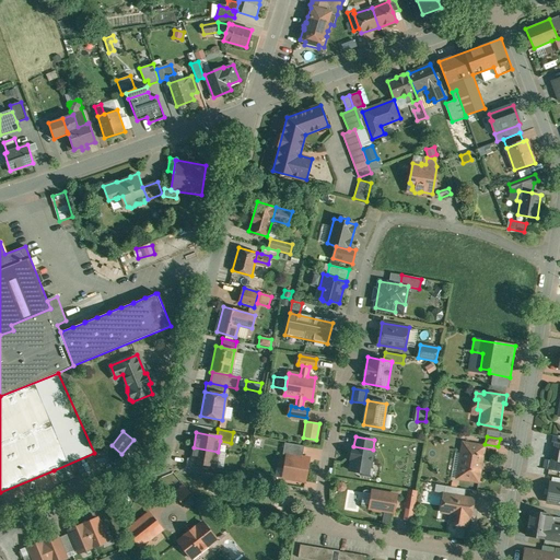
[(304,445),(286,442),(283,454),(287,455),(288,454),(303,457),(304,445)]
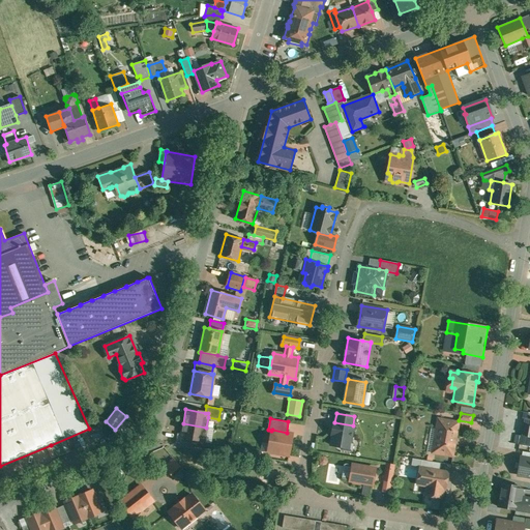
[(459,422),(439,418),(437,429),(439,430),(435,452),(453,455),(459,422)]
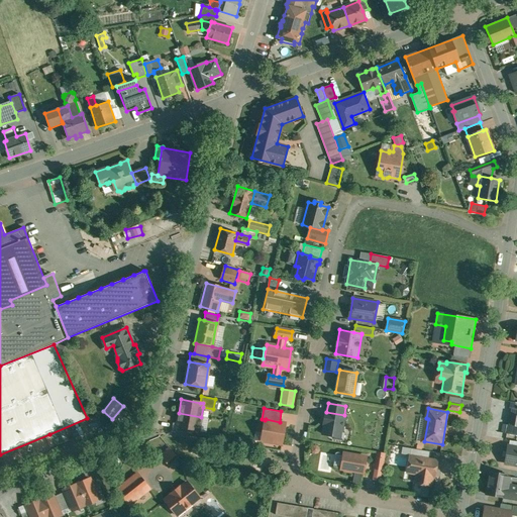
[(516,411),(511,410),(507,433),(516,435),(516,411)]
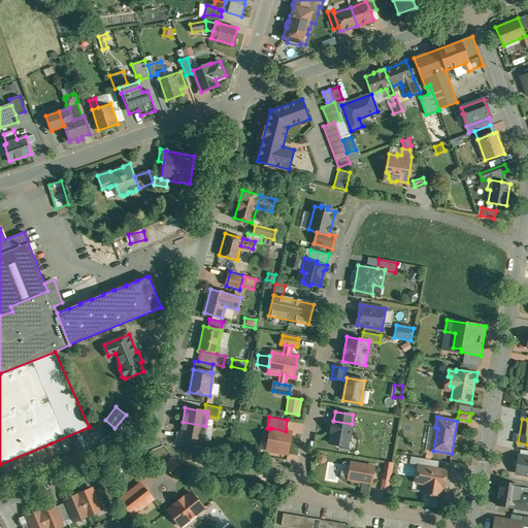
[(333,421),(332,421),(330,434),(331,434),(330,443),(338,444),(340,448),(351,450),(352,441),(350,438),(352,424),(333,421)]
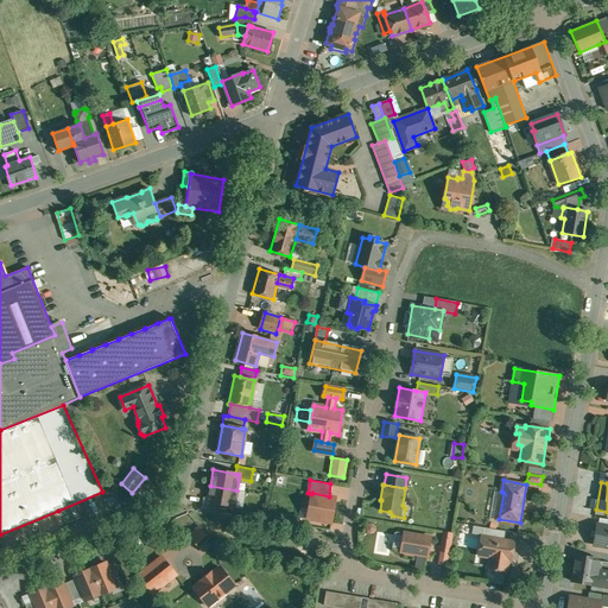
[(236,491),(210,486),(208,499),(208,501),(222,505),(234,506),(236,491)]
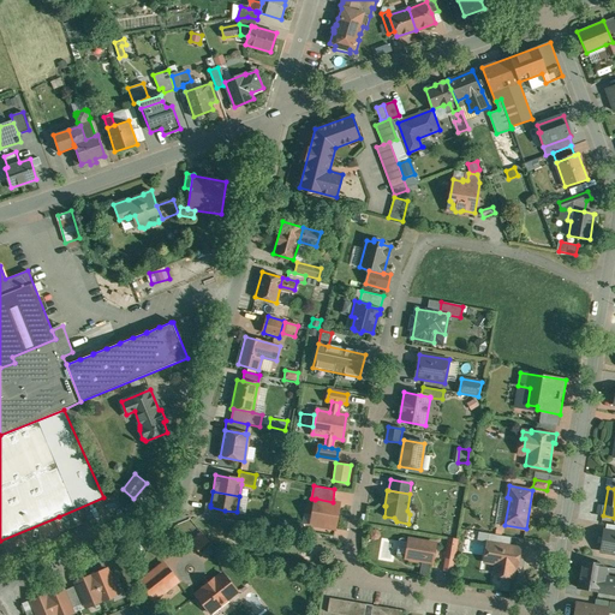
[(103,497),(106,505),(119,499),(117,493),(103,497)]
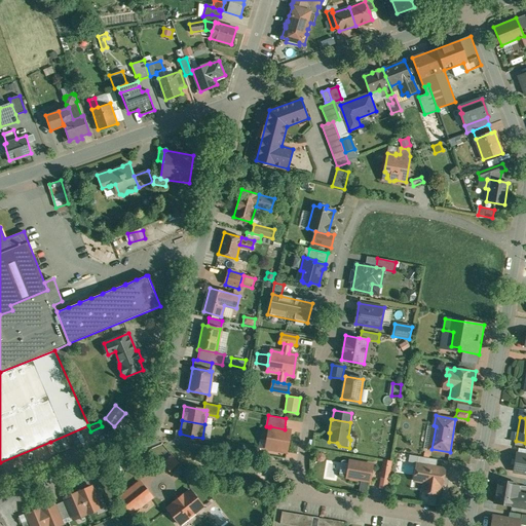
[(285,429),(270,426),(269,427),(267,440),(271,441),(270,449),(287,452),(291,430),(285,429)]
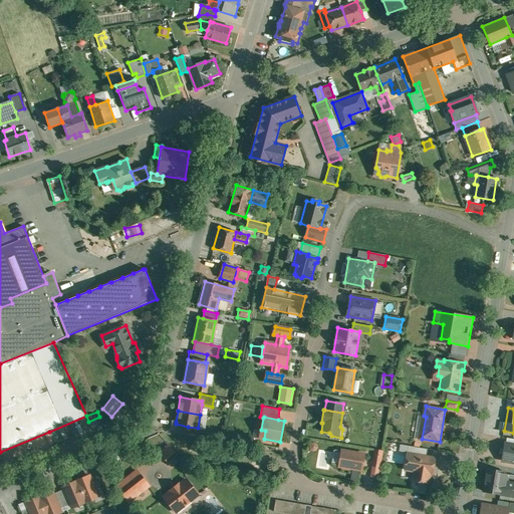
[(188,427),(176,424),(176,422),(172,421),(171,430),(187,432),(188,427)]
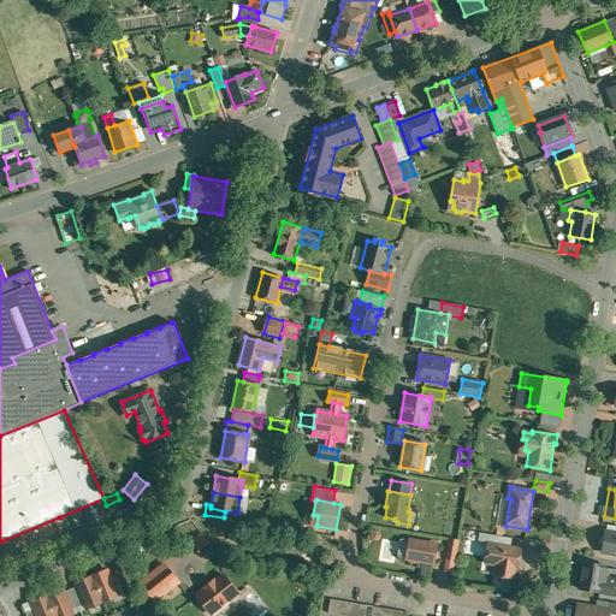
[(615,532),(605,531),(602,551),(615,554),(615,532)]
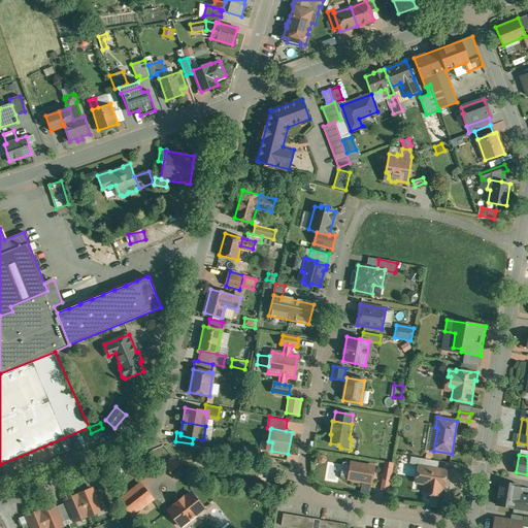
[(173,457),(164,465),(176,480),(180,475),(186,471),(182,466),(173,457)]
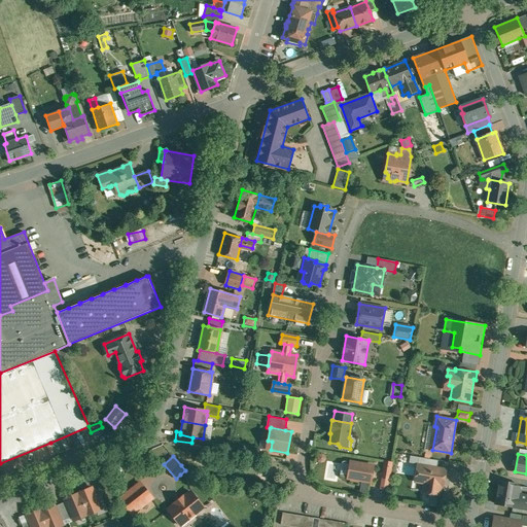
[(434,459),(419,457),(418,464),(433,467),(434,459)]
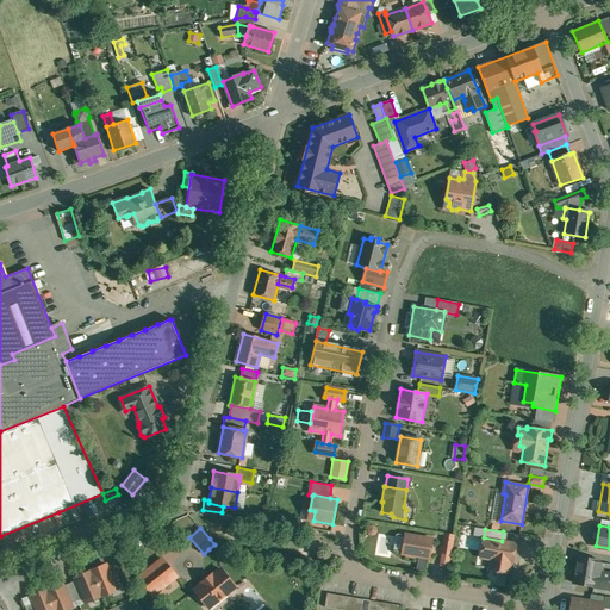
[(433,539),(406,534),(403,553),(405,554),(408,556),(414,558),(417,555),(429,558),(433,539)]
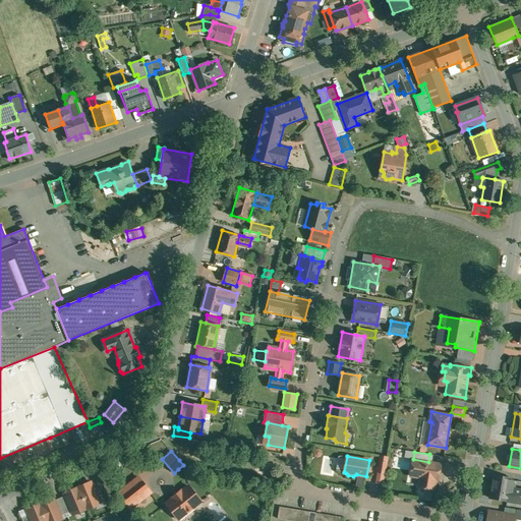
[(388,457),(381,456),(378,472),(385,473),(388,457)]
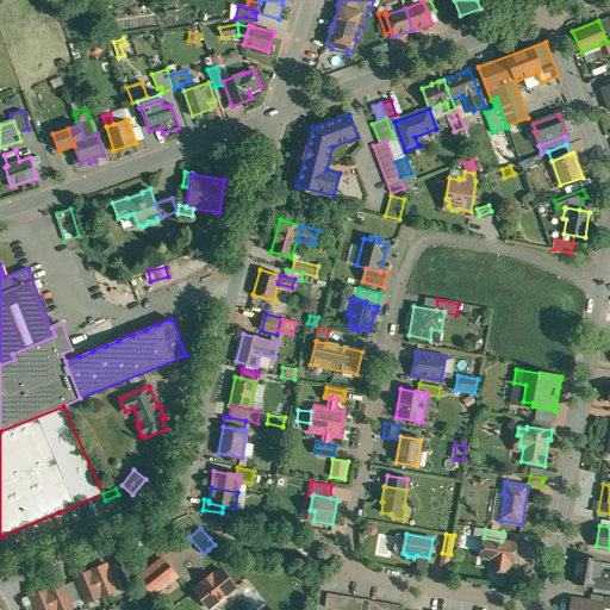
[(502,541),(484,537),(481,549),(493,552),(490,568),(508,572),(510,561),(512,562),(515,543),(502,541)]
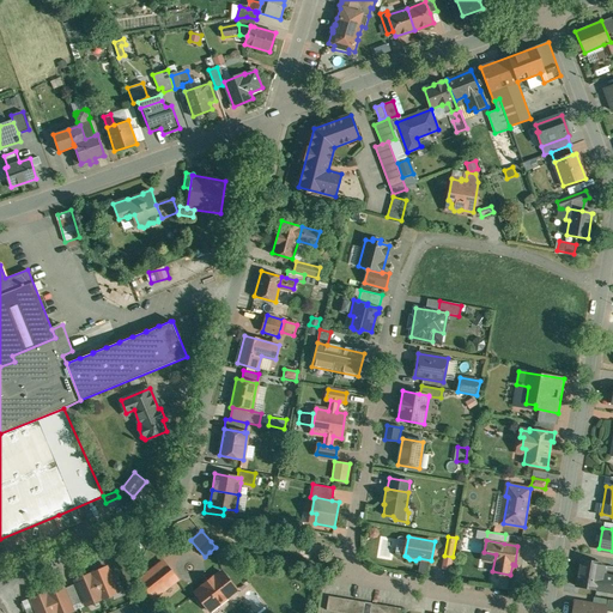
[(601,563),(581,559),(577,586),(612,592),(612,576),(602,575),(605,565),(600,564),(601,563)]
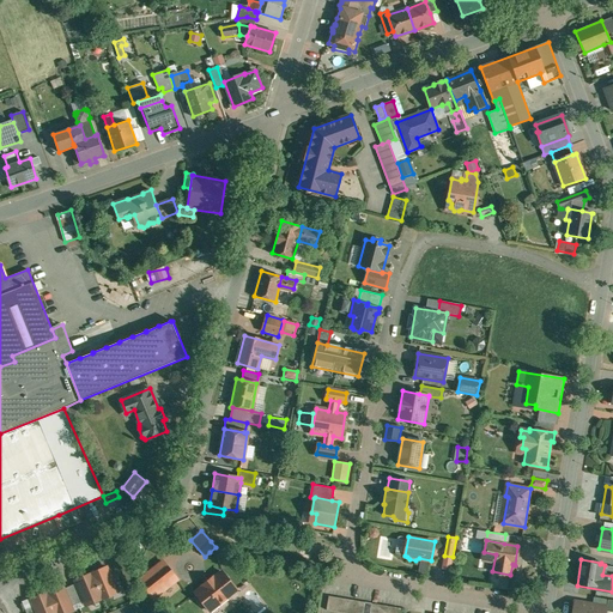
[(177,580),(163,562),(140,581),(155,599),(177,580)]
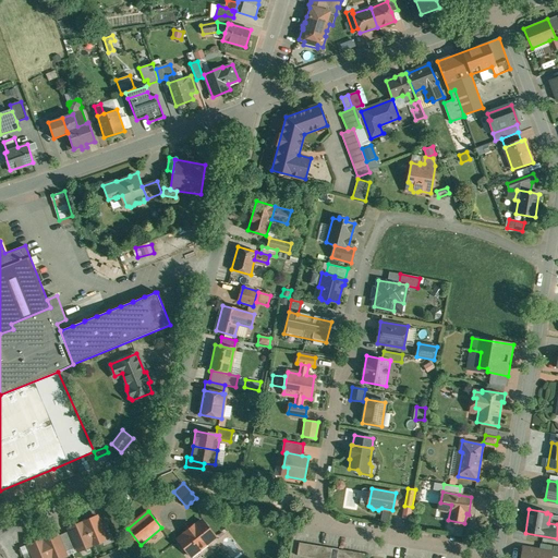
[(97,516),(83,522),(93,545),(102,541),(101,536),(105,535),(98,519),(97,516)]
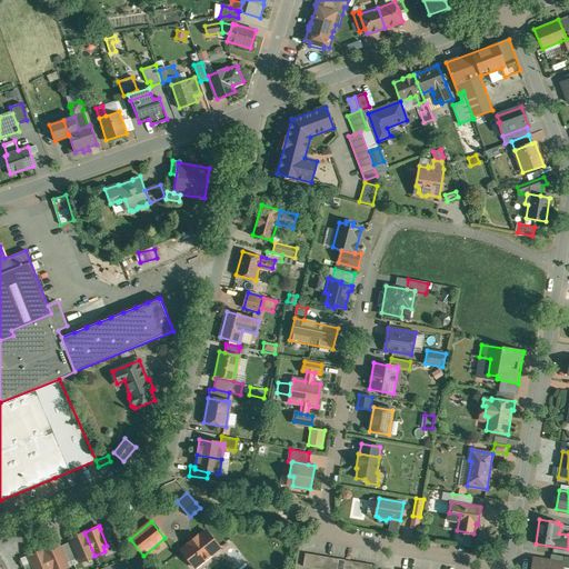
[(113,542),(107,527),(100,529),(107,546),(113,542)]
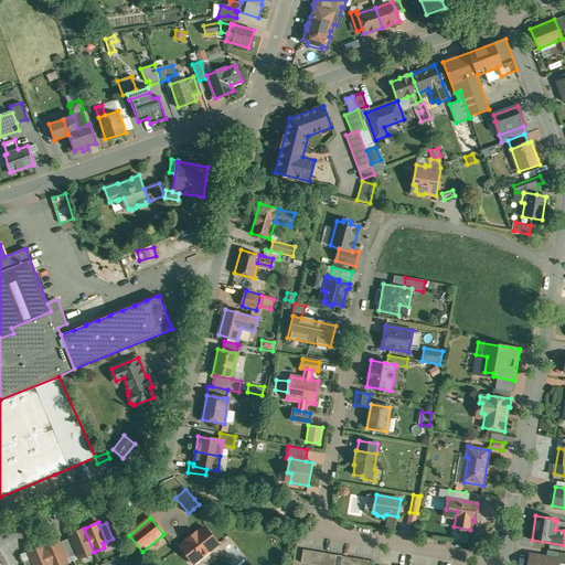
[(196,532),(187,541),(188,541),(181,546),(193,563),(217,544),(204,528),(198,533),(196,532)]
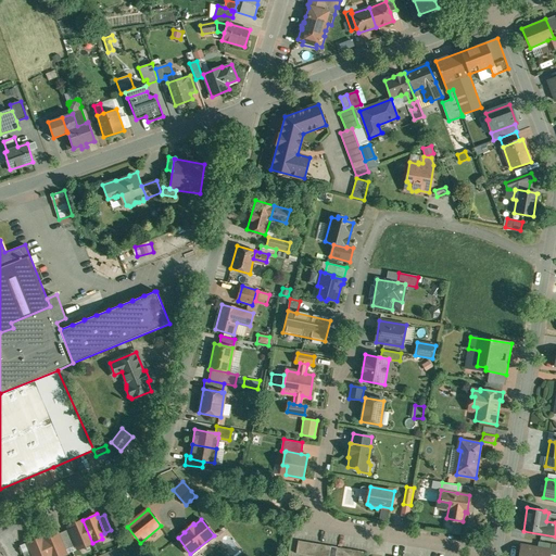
[(92,543),(83,520),(68,526),(70,529),(76,545),(80,543),(83,547),(92,543)]
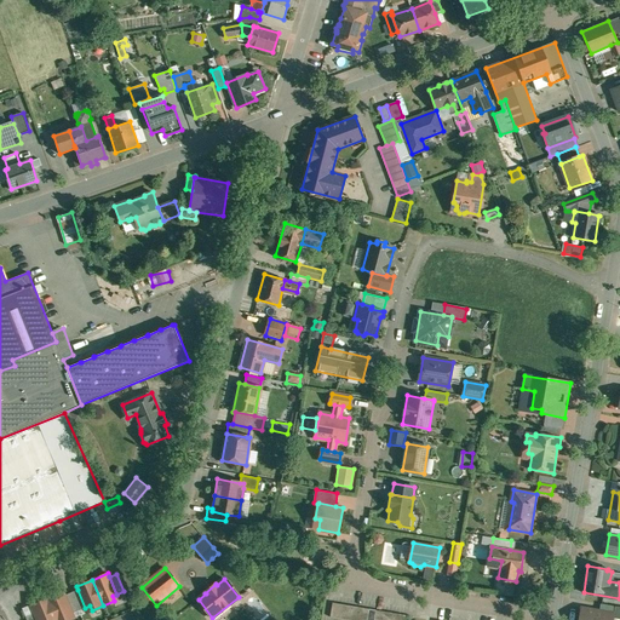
[(85,608),(78,590),(72,592),(79,610),(85,608)]
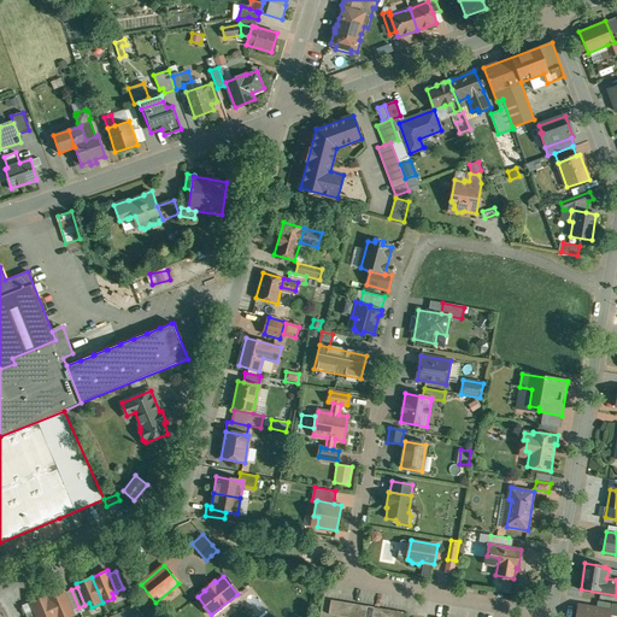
[(63,589),(47,595),(56,616),(68,616),(74,615),(71,610),(64,593),(63,589)]
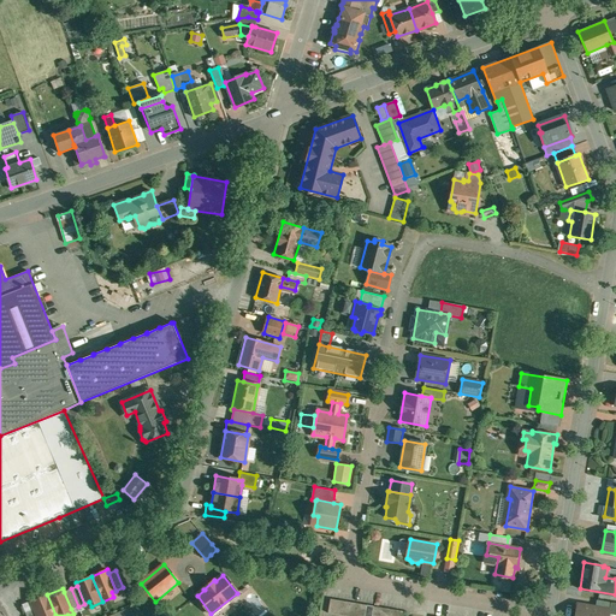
[(78,606),(71,588),(64,592),(71,609),(78,606)]
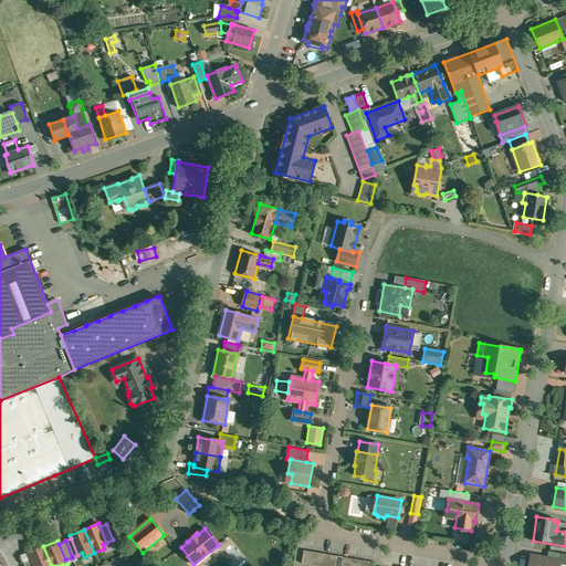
[(51,565),(43,546),(29,553),(32,559),(34,565),(51,565)]
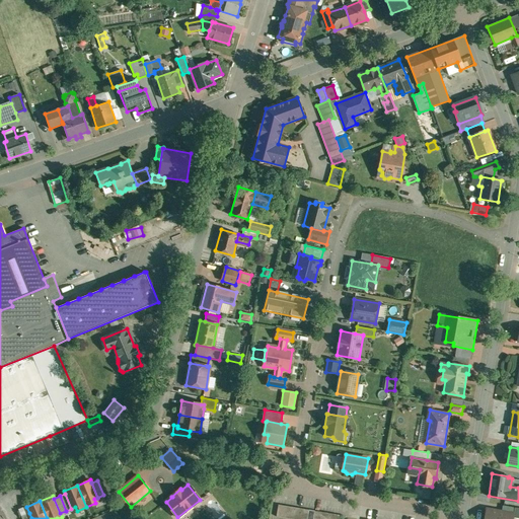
[(285,506),(279,505),(277,516),(283,517),(285,506)]
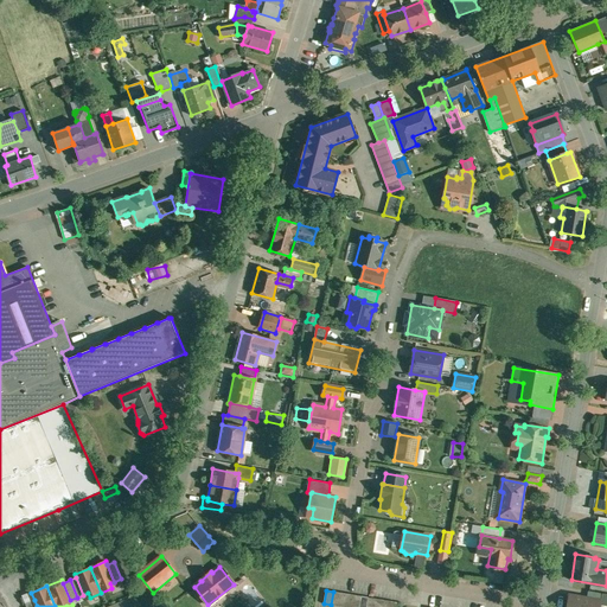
[(352,606),(355,594),(347,594),(344,606),(352,606)]
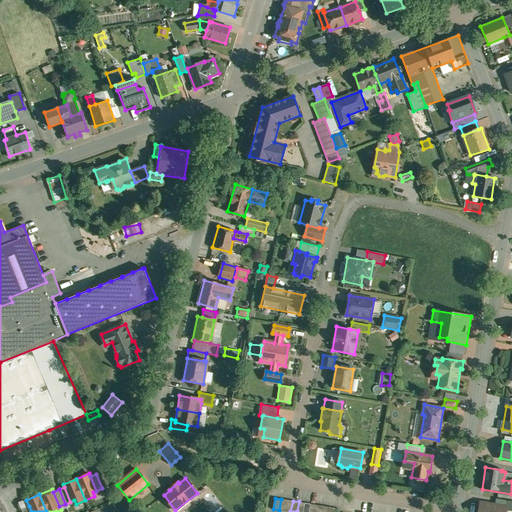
[(503,511),(504,506),(480,502),(478,511),(503,511)]
